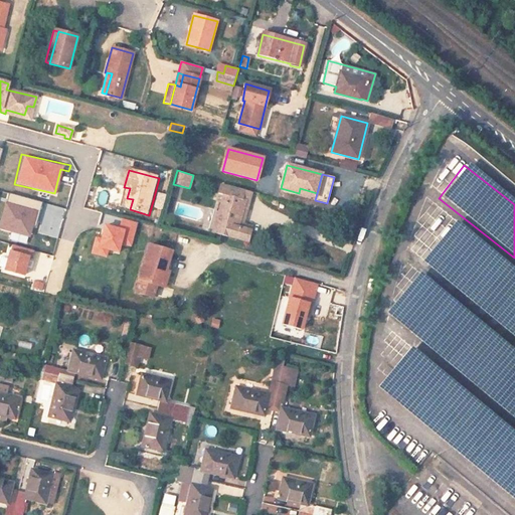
[(216,220),(232,224),(237,206),(239,199),(241,200),(244,190),(221,184),(218,193),(223,195),(216,220)]
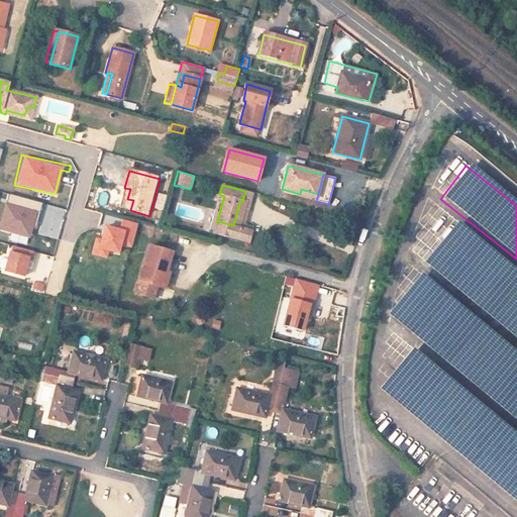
[(301,189),(300,194),(299,196),(316,201),(318,194),(301,189)]
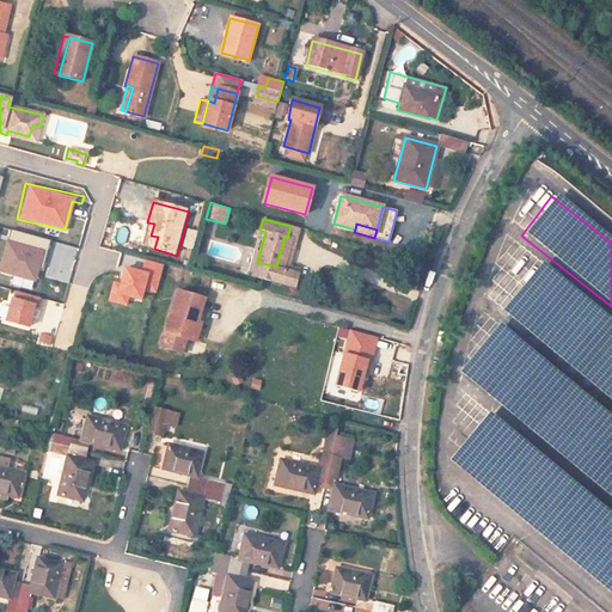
[(6,228),(0,252),(0,271),(35,282),(47,239),(6,228)]
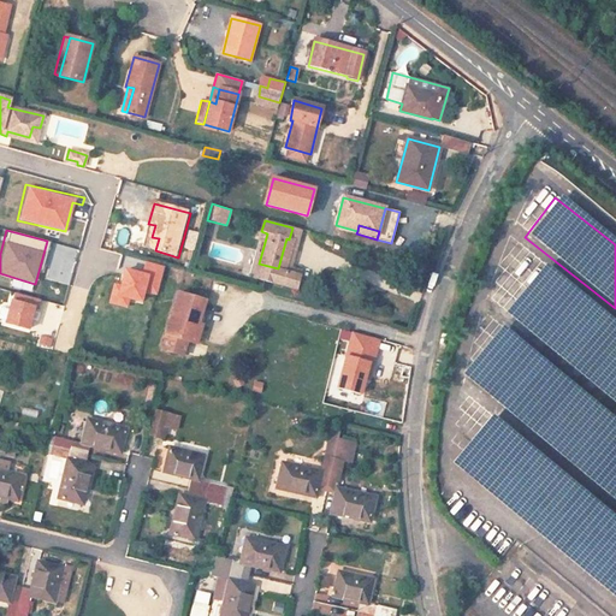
[(152,237),(149,236),(146,248),(155,250),(159,238),(152,237)]
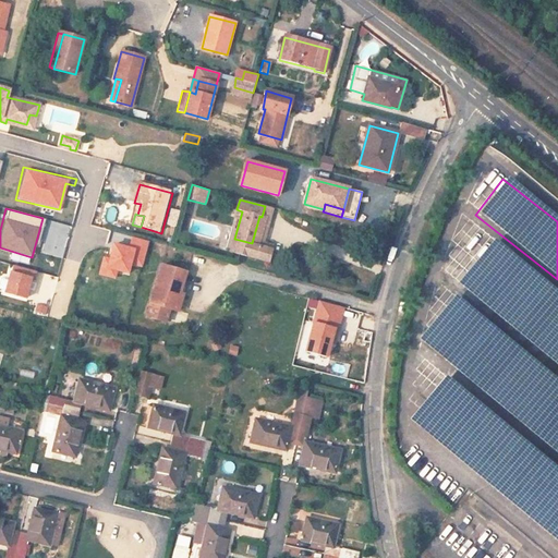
[(252,243),(258,245),(264,226),(257,223),(252,243)]
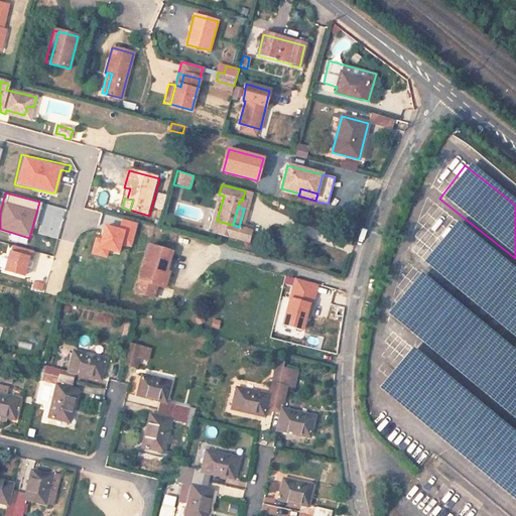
[(130,247),(136,222),(119,218),(116,227),(98,222),(90,254),(106,258),(107,251),(116,253),(118,245),(130,247)]
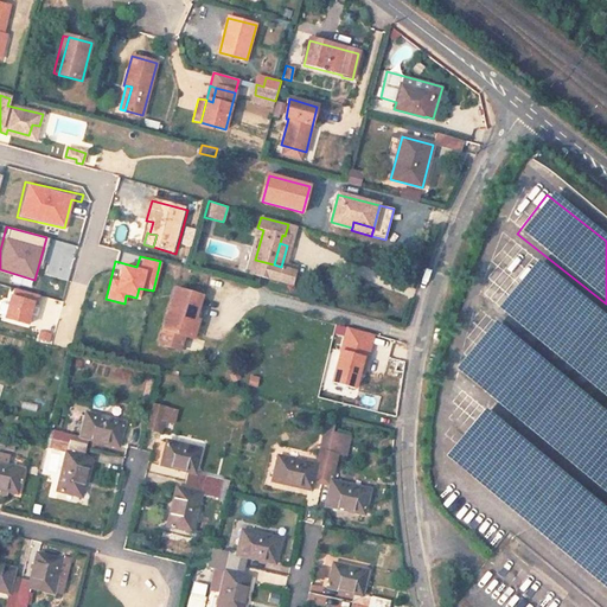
[(274,264),(255,260),(251,274),(291,285),(295,270),(281,267),(274,264)]
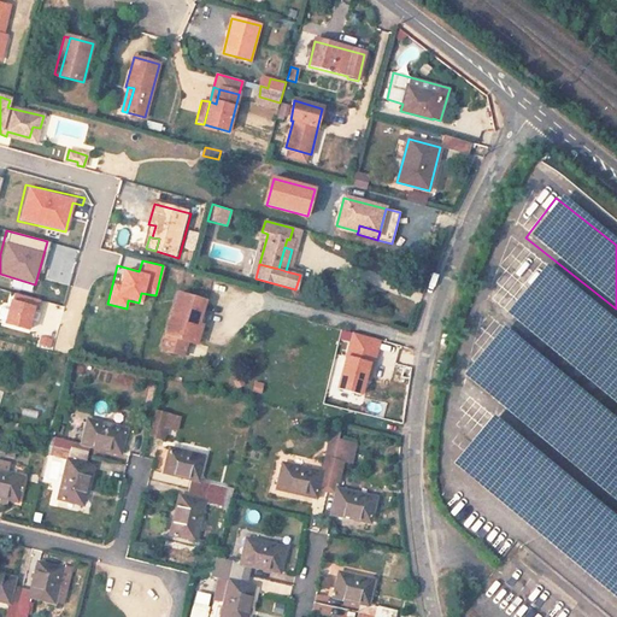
[(0,322),(0,323),(25,330),(34,299),(9,292),(0,322)]
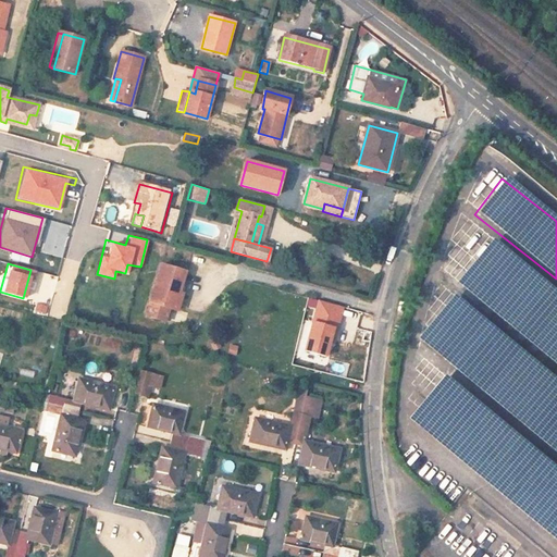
[(161,265),(150,302),(147,316),(166,321),(170,308),(173,309),(177,292),(180,293),(186,273),(161,265)]
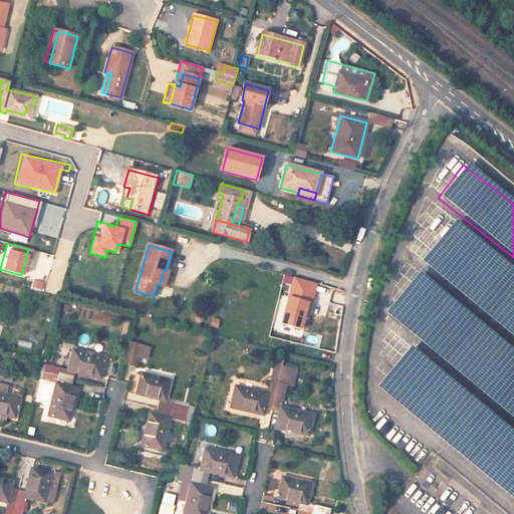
[(170,271),(166,270),(164,269),(160,285),(165,286),(170,271)]
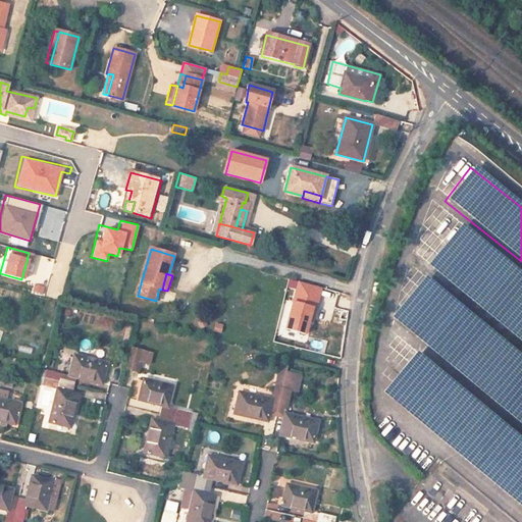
[(294,280),(281,328),(304,333),(311,303),(316,304),(321,286),(294,280)]
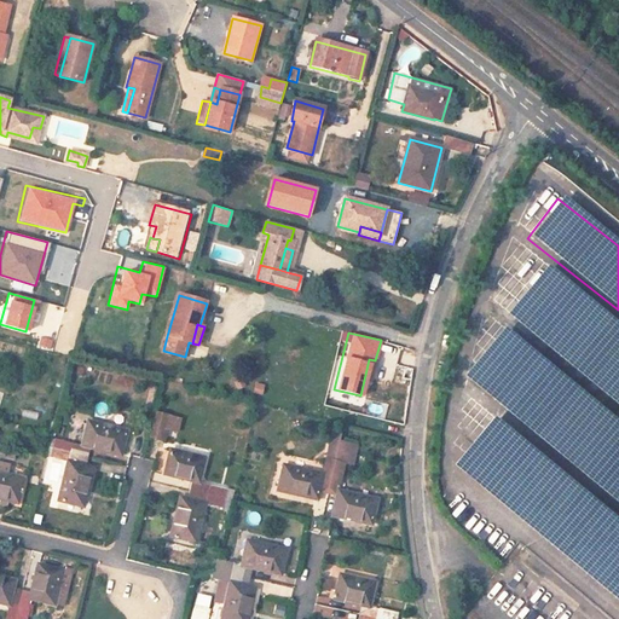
[(23,409),(21,416),(35,420),(38,412),(23,409)]
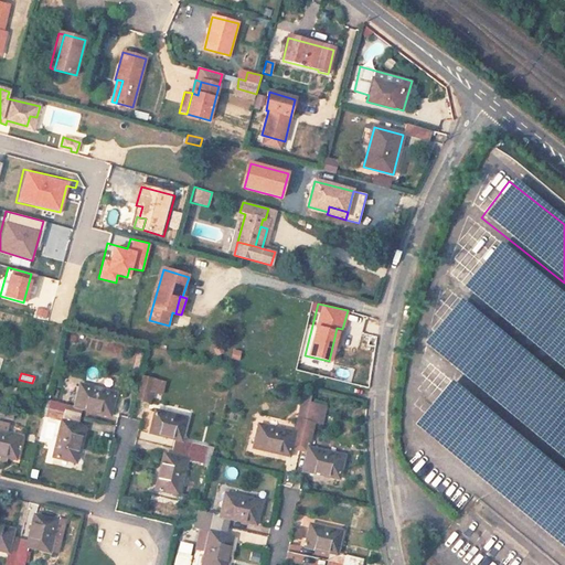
[(138,398),(147,401),(151,380),(142,377),(138,398)]
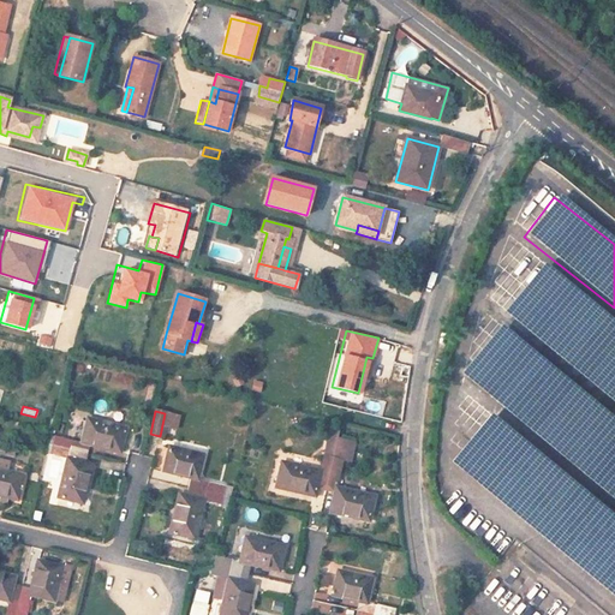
[(120,453),(126,428),(88,418),(82,443),(120,453)]
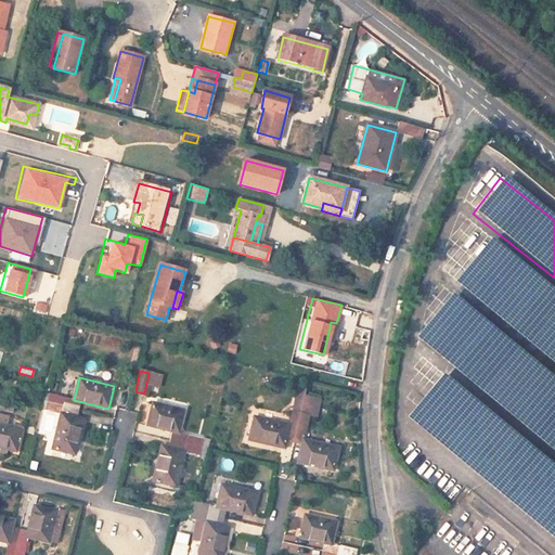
[(308,381),(300,378),(298,388),(306,390),(308,381)]
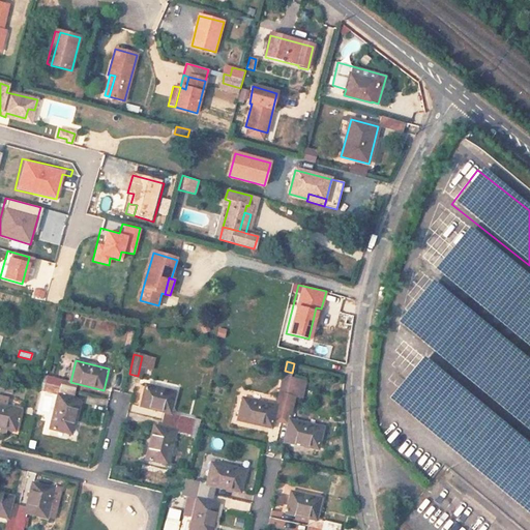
[(282,383),(289,385),(291,379),(292,373),(285,371),(282,383)]
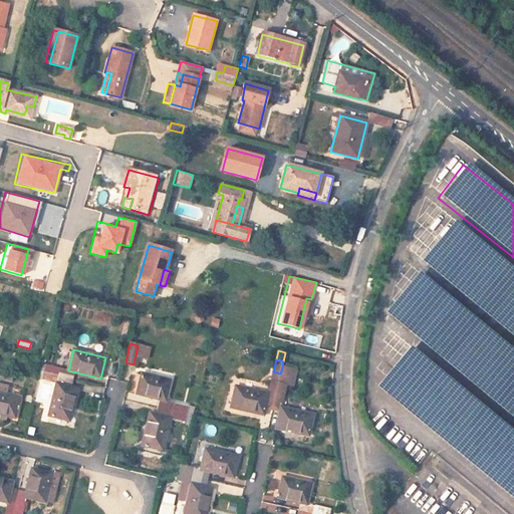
[(41,363),(38,378),(55,382),(48,416),(69,422),(77,389),(57,383),(60,368),(41,363)]
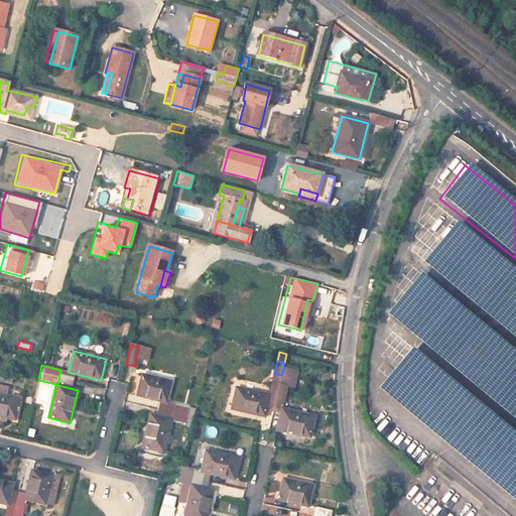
[(295,378),(297,372),(283,369),(281,375),(295,378)]
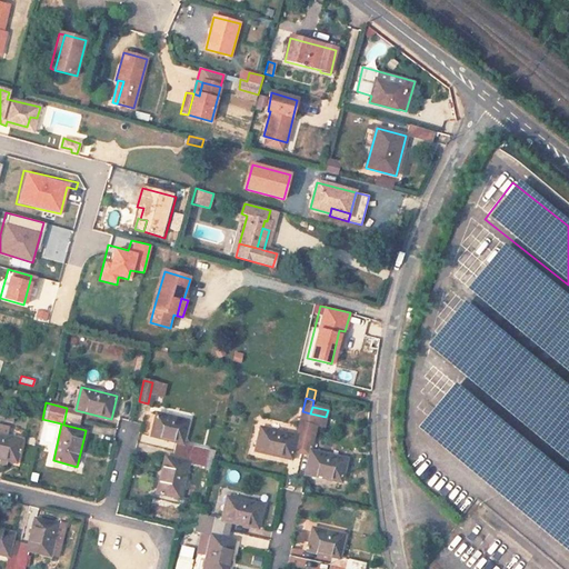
[(310,413),(302,411),(297,436),(260,428),(255,451),(291,460),(293,453),(301,455),(309,457),(306,476),(342,483),(348,459),(311,451),(317,426),(323,428),(326,417),(310,413)]
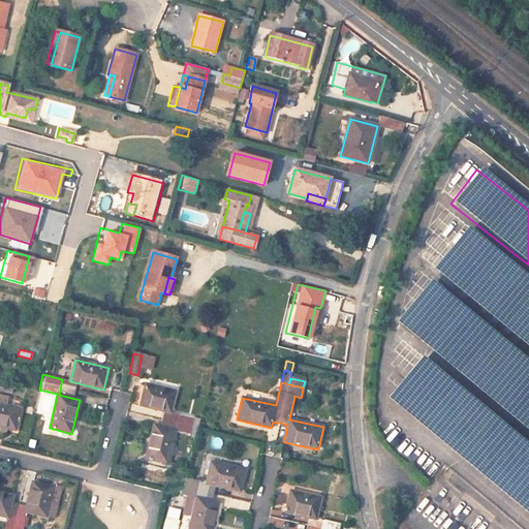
[(196,435),(200,421),(170,413),(175,392),(146,384),(141,406),(164,412),(160,427),(154,426),(147,460),(167,464),(176,431),(196,435)]
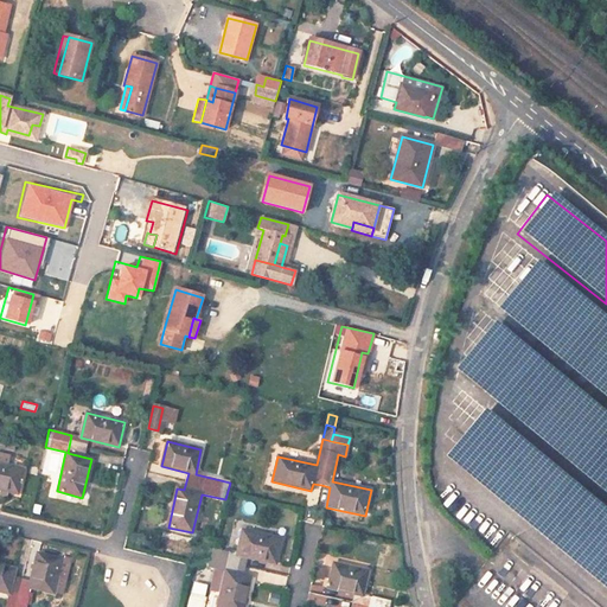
[(0,489),(1,490),(6,491),(17,493),(24,468),(6,465),(8,457),(0,454),(0,489)]
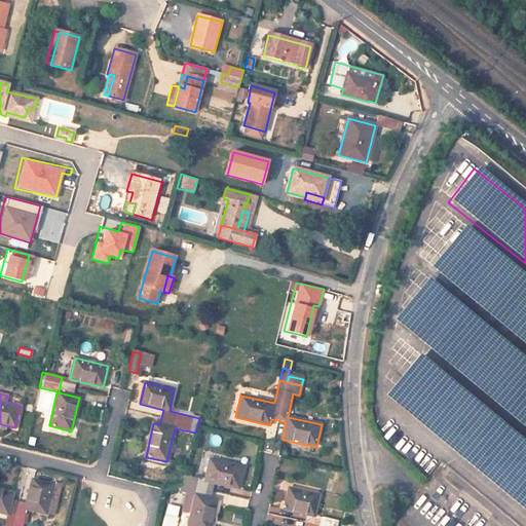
[(205,481),(185,477),(181,491),(195,494),(188,525),(211,525),(217,500),(211,498),(214,484),(237,489),(242,467),(210,460),(205,481)]
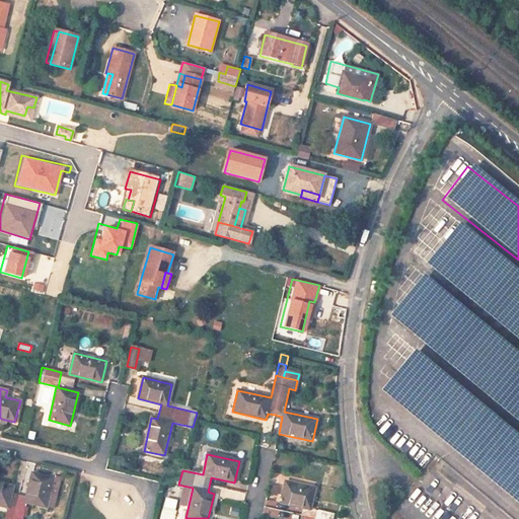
[(0,506),(7,508),(4,518),(21,518),(25,503),(46,508),(50,494),(56,496),(59,479),(31,472),(25,497),(11,494),(13,487),(0,484),(0,506)]
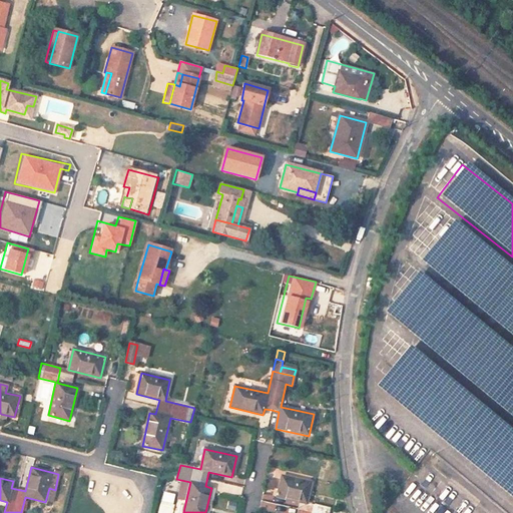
[(329,512),(330,508),(307,503),(312,483),(283,476),(278,497),(300,503),(297,512),(329,512)]
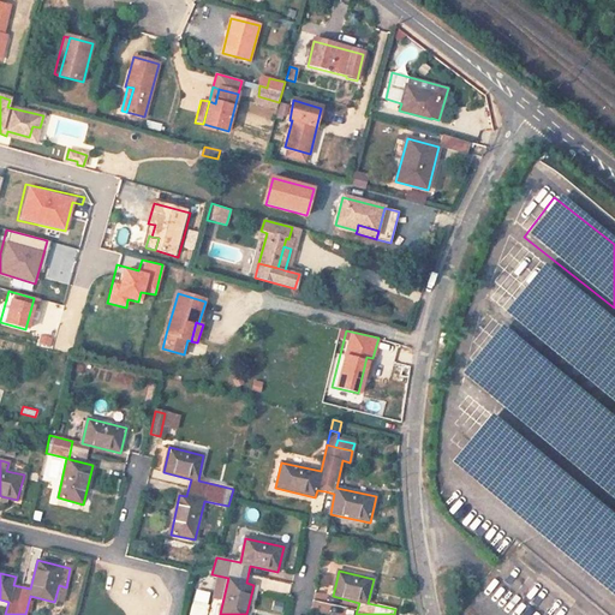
[(191,601),(206,603),(208,591),(193,589),(191,601)]
